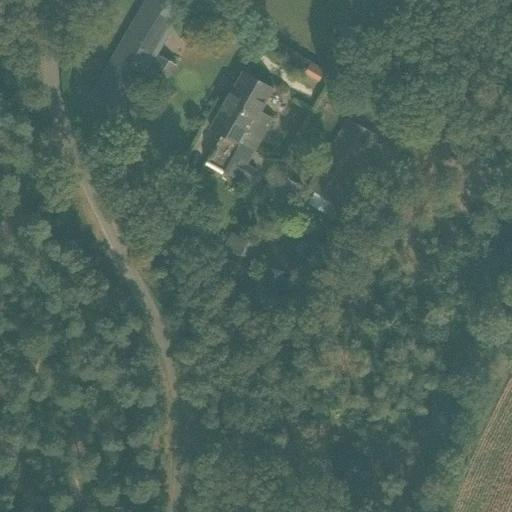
[(146,0),(90,96),(121,114),(185,4),(179,0),(146,0)]
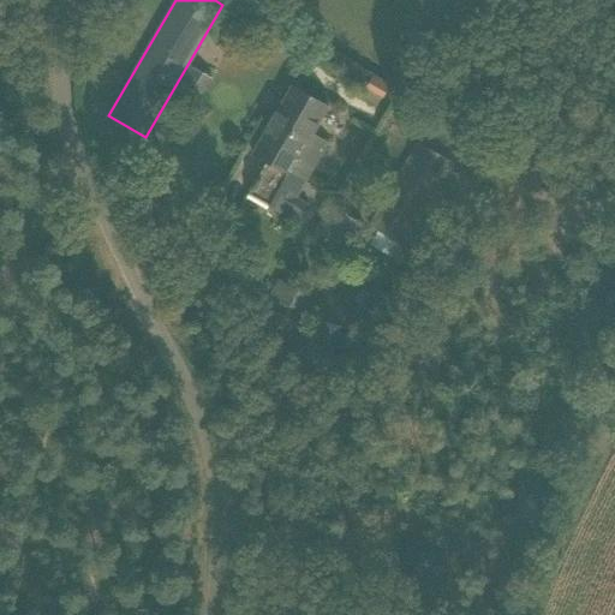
[(366,87),(365,89),(382,99),(387,93),(390,85),(374,75),(366,87)]
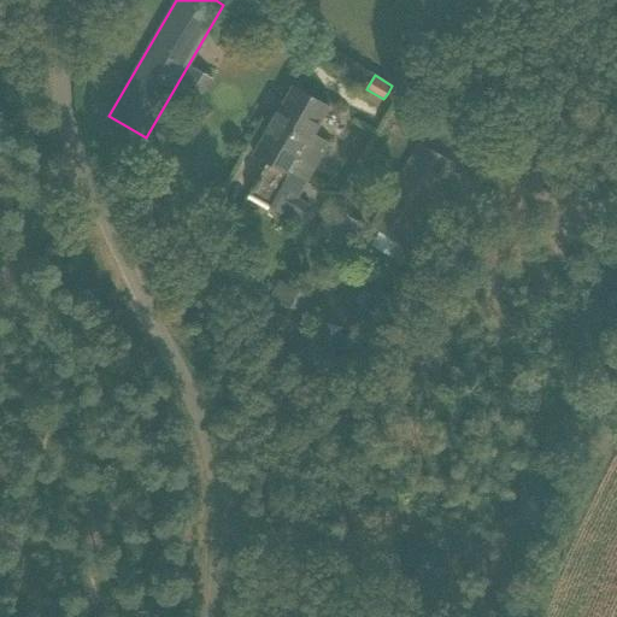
[(293,87),(265,137),(316,165),(329,142),(315,134),(329,107),(293,87)]
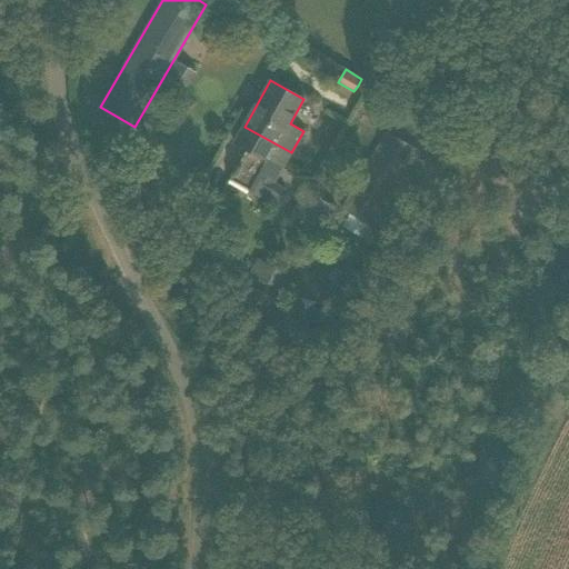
[(242,157),(230,179),(282,208),(288,198),(282,195),(285,189),(275,183),(291,152),(245,127),(235,145),(246,151),(250,152),(247,159),(242,157)]
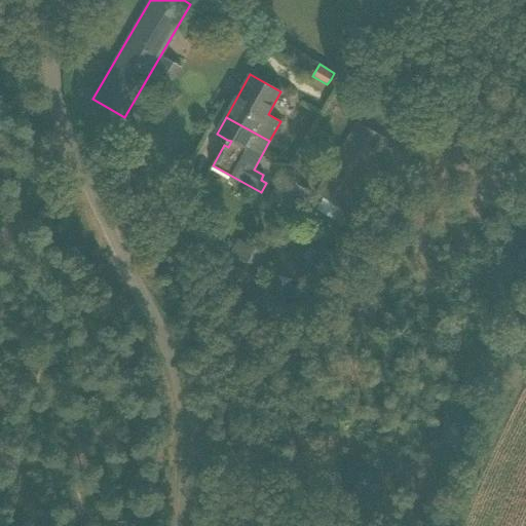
[(315,194),(344,212),(386,140),(358,123),(315,194)]
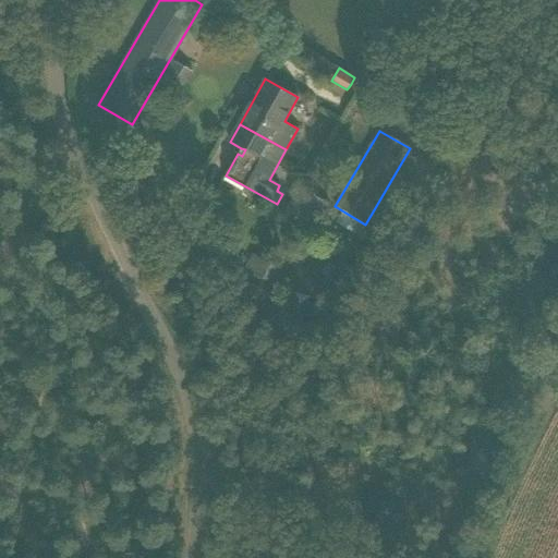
[(299,187),(286,209),(300,218),(314,227),(328,204),(299,187)]
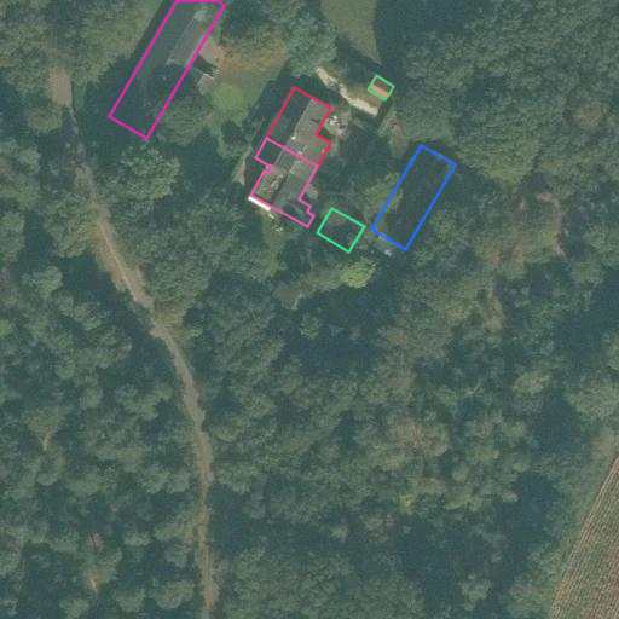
[(279,283),(271,299),(300,314),(310,299),(279,283)]
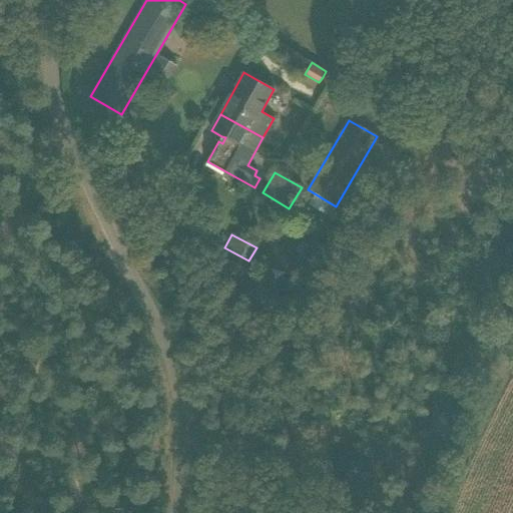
[(232,262),(226,272),(234,277),(240,267),(232,262)]
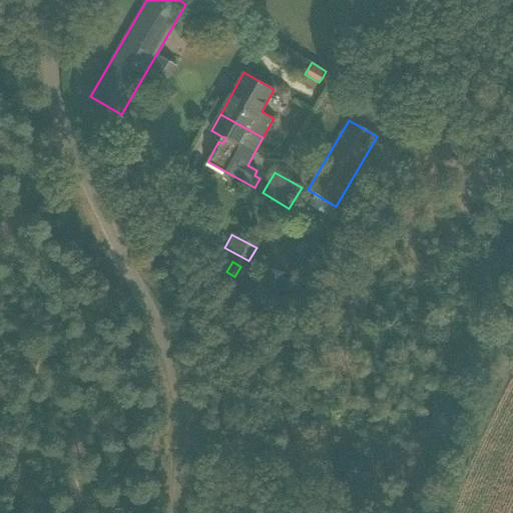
[(244,331),(238,340),(248,346),(254,337),(244,331)]
